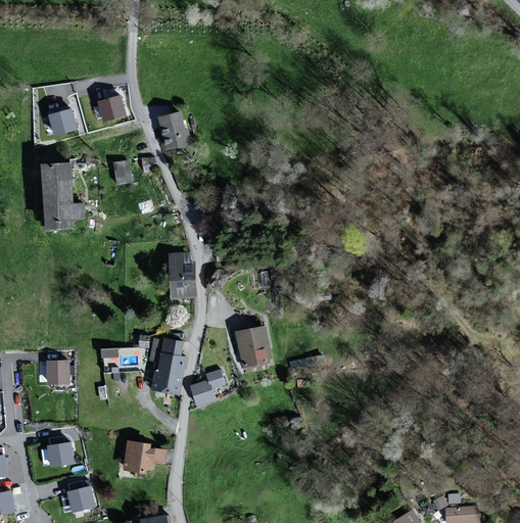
[(104,120),(129,111),(122,90),(97,98),(104,120)]
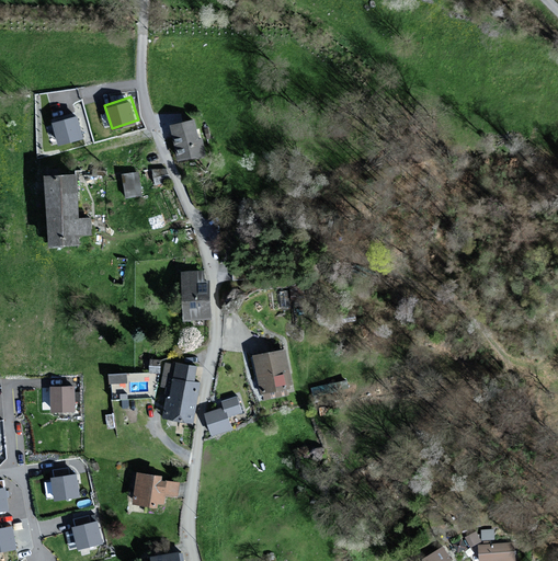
[(81,136),(76,115),(53,122),(58,142),(81,136)]
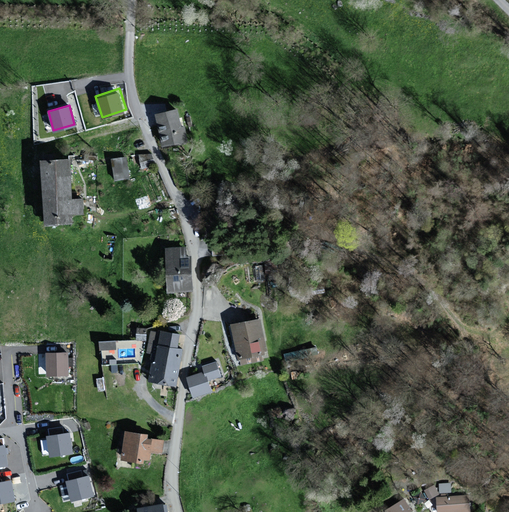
[(176,110),(156,114),(163,144),(185,140),(182,128),(179,129),(176,110)]
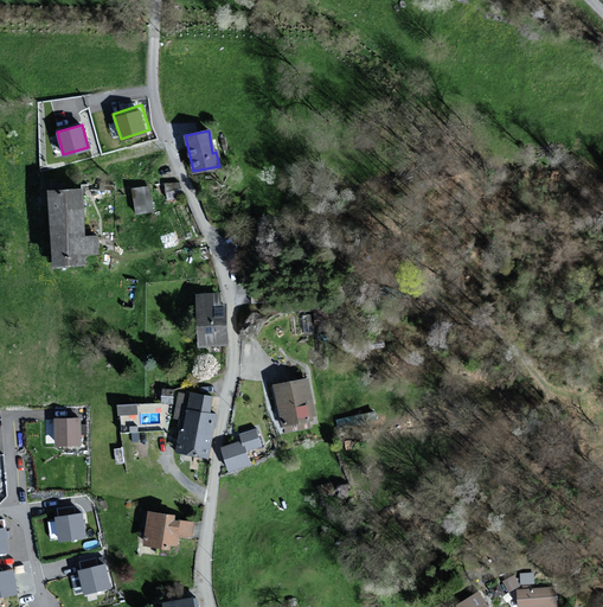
[(134,211),(152,206),(146,180),(128,185),(134,211)]
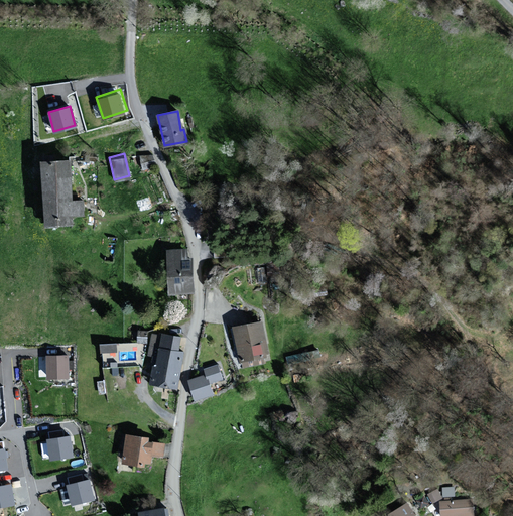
[(69,161),(43,162),(47,224),(72,222),(72,214),(82,213),(82,209),(81,202),(72,203),(70,168),(69,161)]
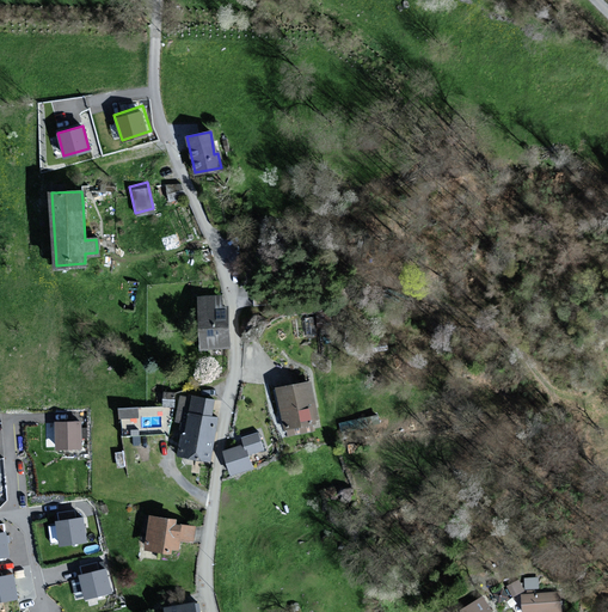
[(219,295),(198,297),(202,347),(228,346),(226,308),(219,308),(219,295)]
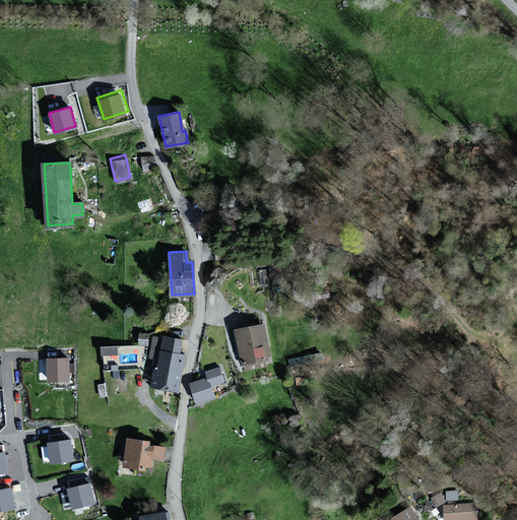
[(262,325),(235,330),(242,362),(269,356),(262,325)]
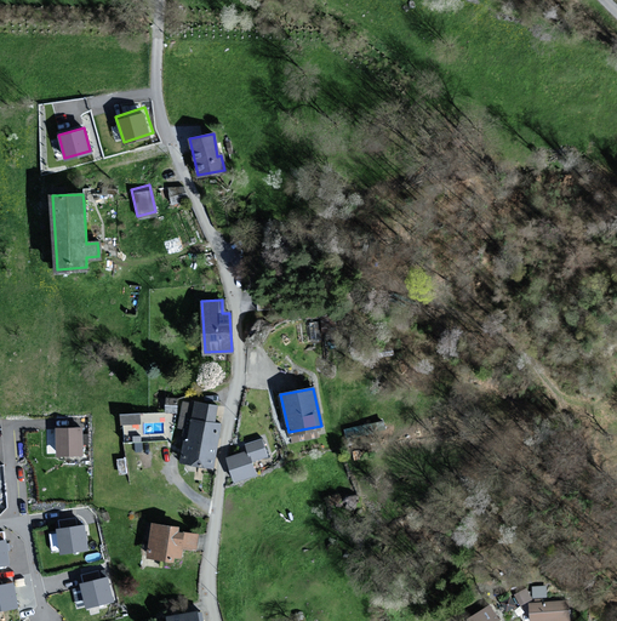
[(216,405),(195,402),(194,405),(182,403),(178,423),(187,425),(180,460),(211,466),(213,453),(220,425),(212,423),(213,419),(216,405)]
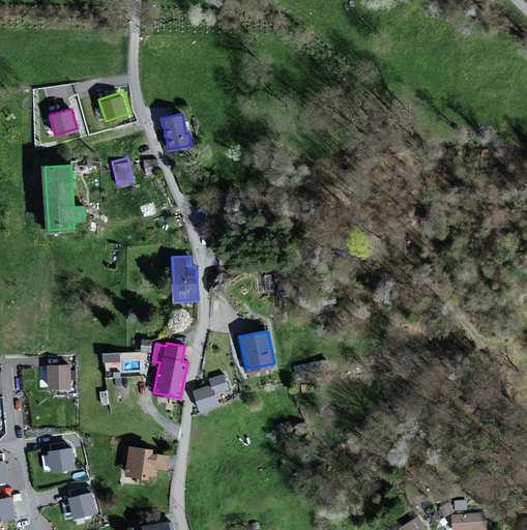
[(117,372),(118,350),(103,350),(103,372),(117,372)]
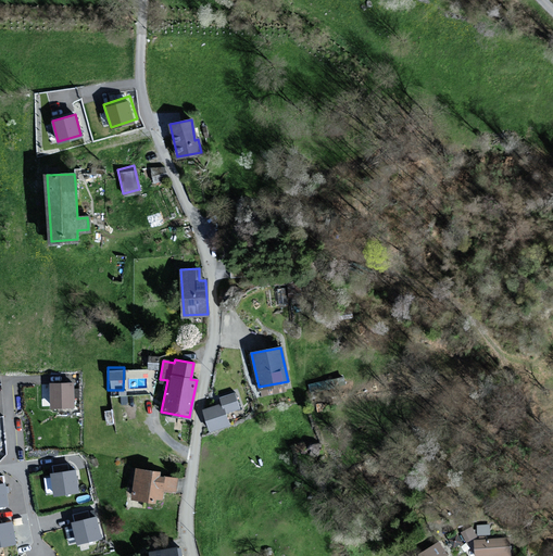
[(71,405),(70,383),(50,383),(51,406),(71,405)]
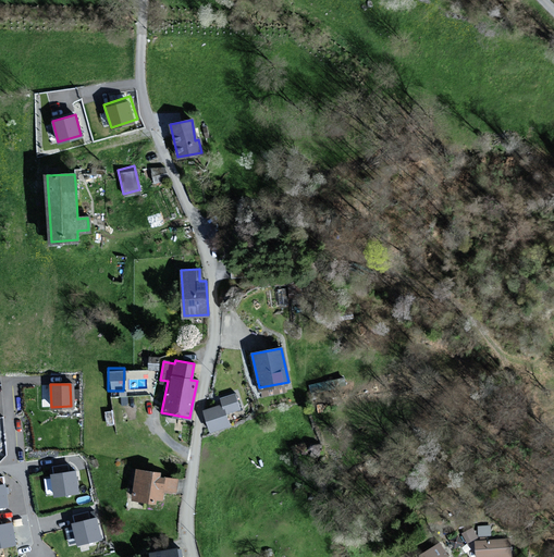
[(236,408),(232,395),(220,398),(222,404),(202,410),(209,431),(228,425),(223,412),(236,408)]
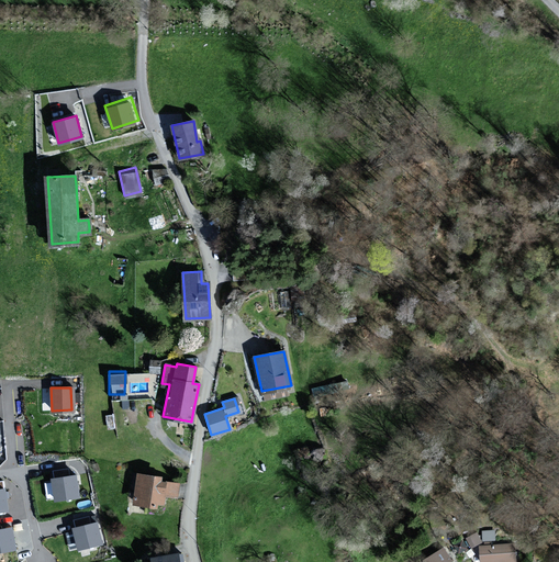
[(174,495),(176,484),(159,481),(160,478),(138,473),(134,503),(156,506),(157,502),(161,503),(164,493),(174,495)]
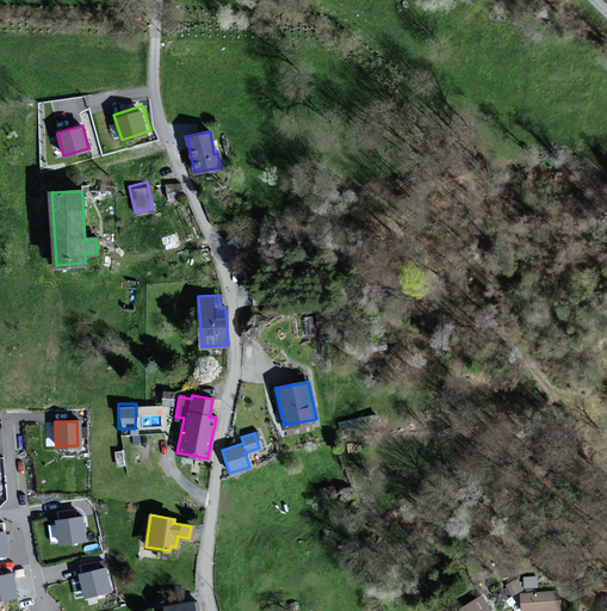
[(84,538),(80,517),(56,520),(60,542),(84,538)]
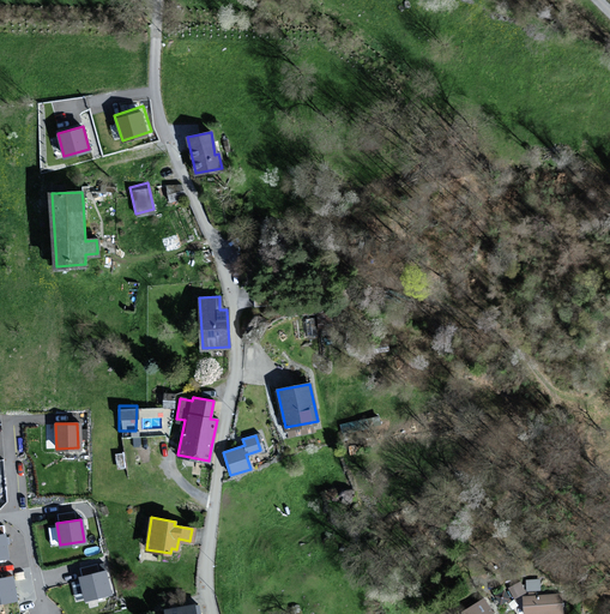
[(48,541),(58,541),(56,523),(47,524),(48,541)]
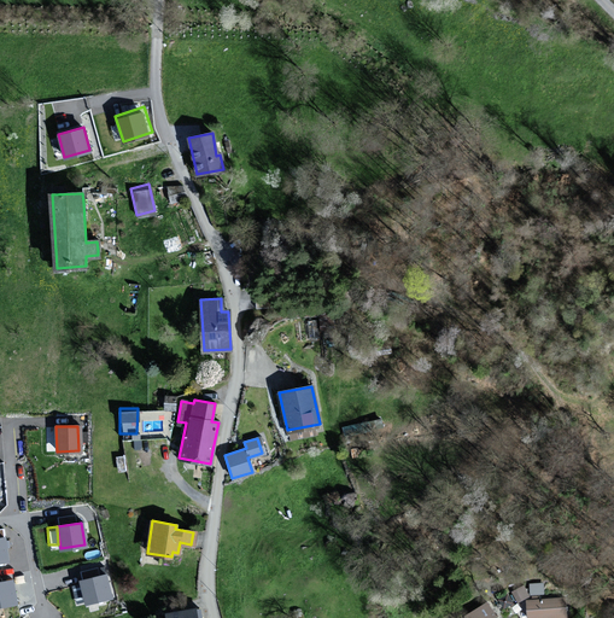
[(111,596),(105,575),(81,579),(86,602),(111,596)]
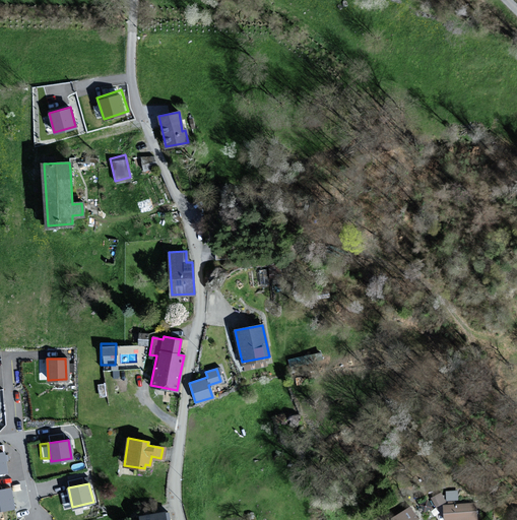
[(0,508),(12,506),(8,488),(0,489),(0,508)]
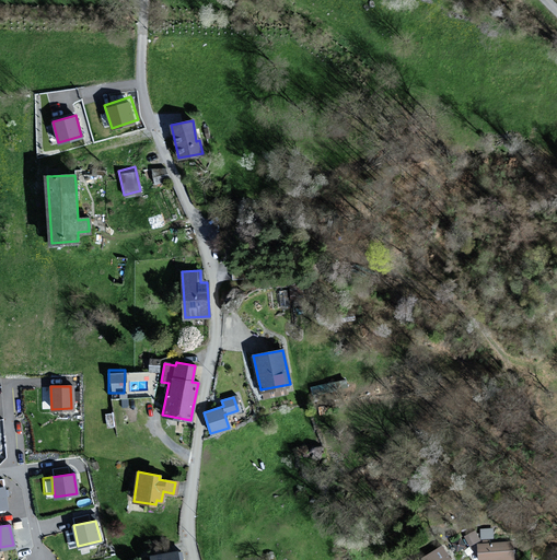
[(64,526),(67,543),(76,541),(72,525),(64,526)]
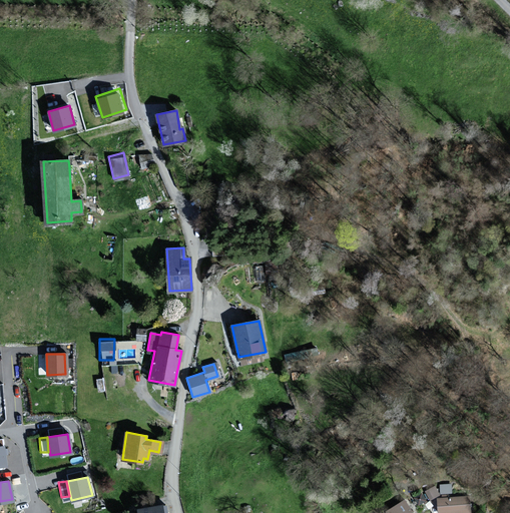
[(422,488),(424,497),(435,494),(433,485),(422,488)]
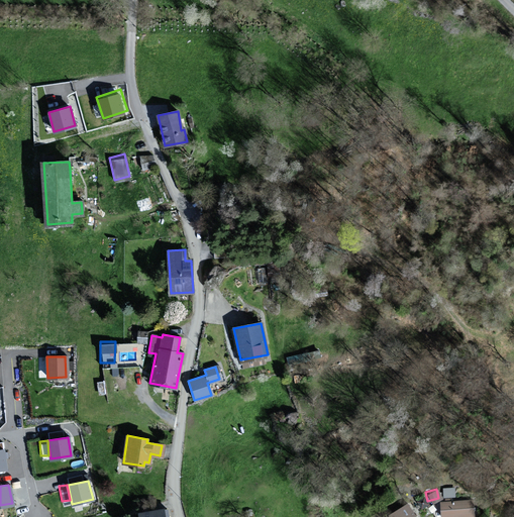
[(472,515),(471,500),(439,502),(440,516),(454,516),(472,515)]
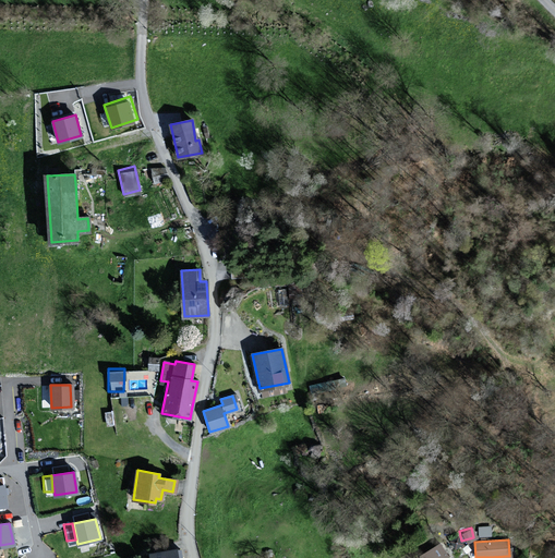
[(442,557),(446,556),(438,545),(422,555),(424,557),(442,557)]
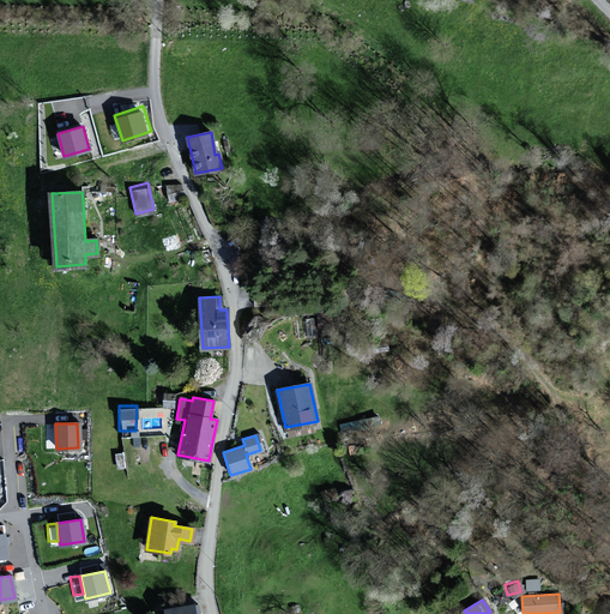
[(195,613),(194,603),(168,609),(168,613),(195,613)]
